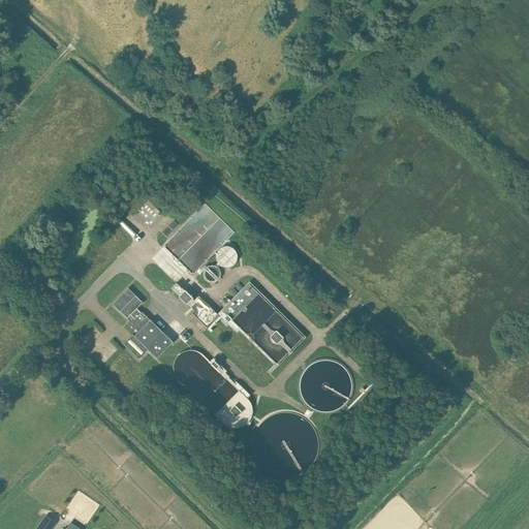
[(179,225),(175,220),(162,232),(167,237),(179,225)]
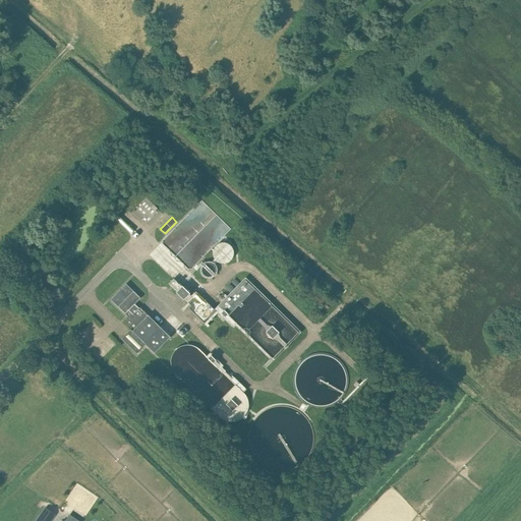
[(214,249),(213,252),(213,256),(215,259),(218,263),(222,265),(227,264),(228,263),(229,263),(230,262),(233,257),(233,254),(233,250),(230,246),(227,244),(223,243),(219,244),(216,246),(214,249)]
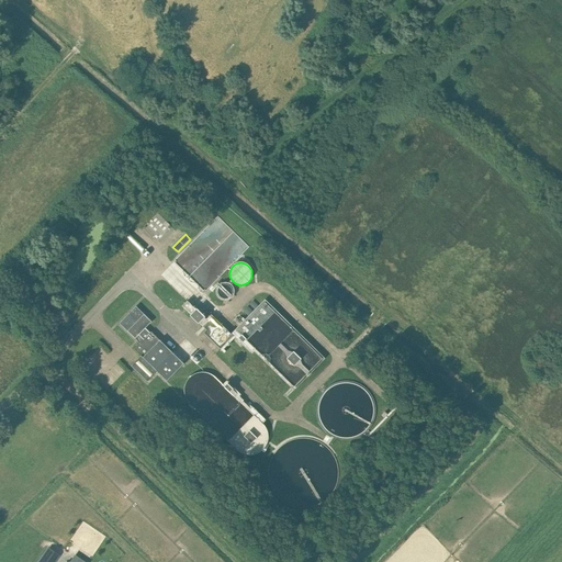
[(231,303),(236,296),(234,294),(235,292),(234,289),(233,287),(231,284),(228,283),(225,282),(223,282),(220,284),(217,285),(216,289),(215,291),(216,294),(217,298),(220,299),(222,301),(225,301),(228,301),(231,303)]
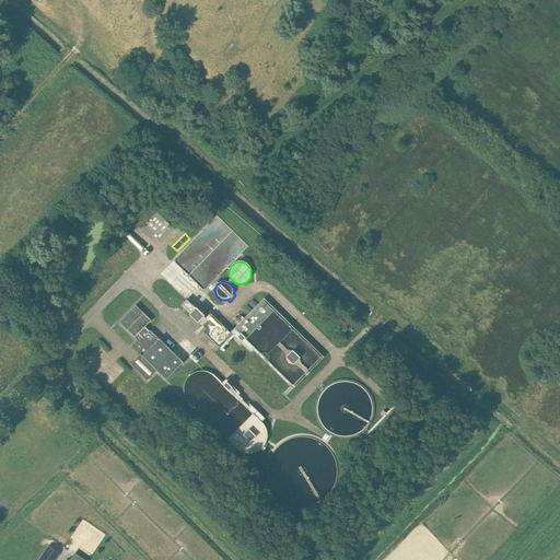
[(185,301),(181,304),(187,311),(197,321),(196,321),(201,326),(201,325),(202,325),(207,321),(202,315),(193,305),(186,300),(185,301)]
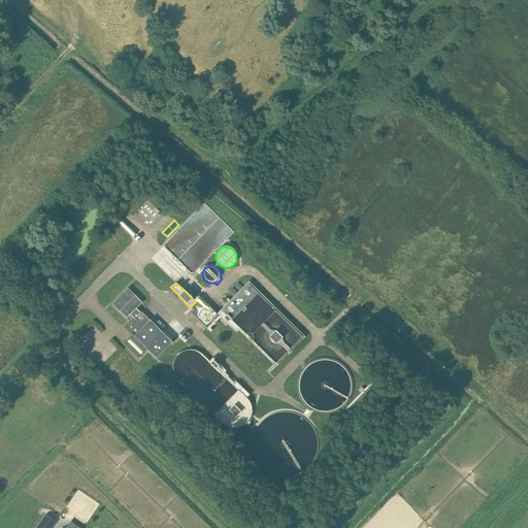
[(128,288),(112,304),(127,319),(130,316),(134,320),(140,314),(137,310),(136,308),(142,302),(128,288)]
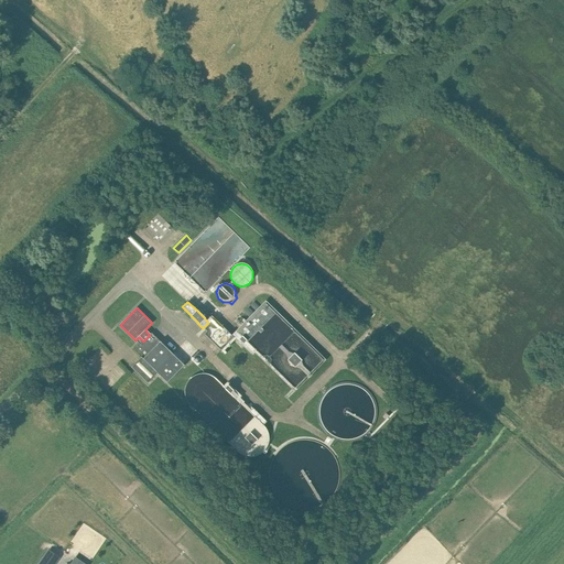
[(51,334),(57,340),(63,335),(56,328),(51,334)]
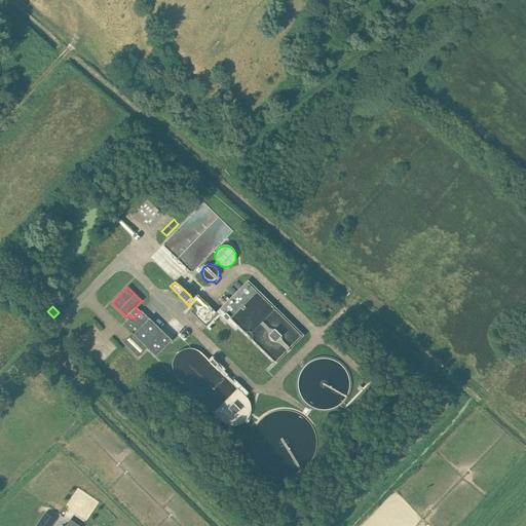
[(143,311),(126,328),(133,334),(123,343),(139,359),(148,349),(156,357),(172,341),(143,311)]
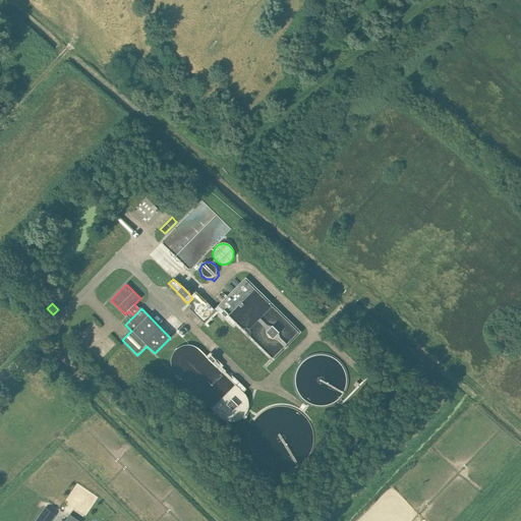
[(194,365),(222,397),(212,406),(229,426),(252,405),(209,354),(205,358),(189,341),(179,350),(193,366),(194,365)]
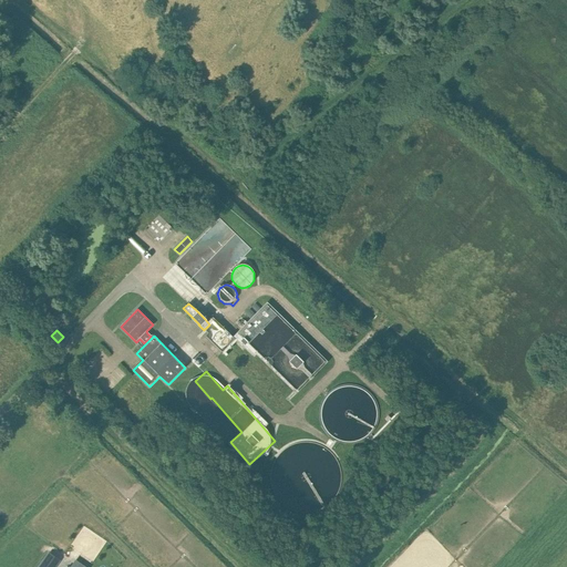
[(49,552),(40,565),(44,566),(52,566),(59,557),(49,552)]
